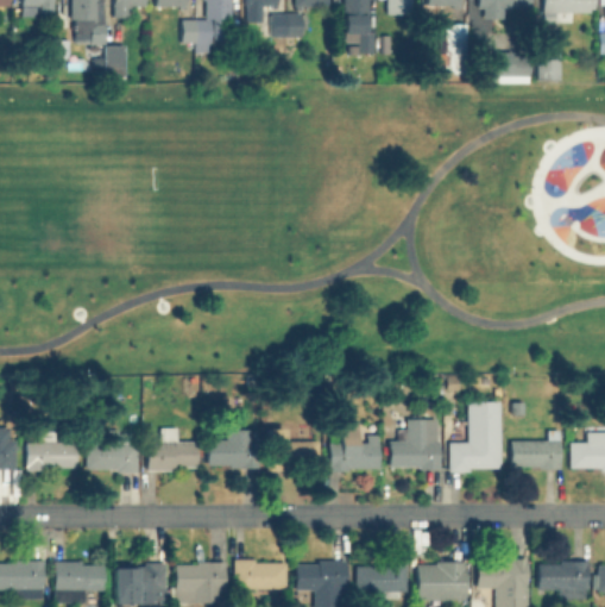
[(52,0),(54,13),(42,13),(42,7),(23,7),(23,0),(52,0)]
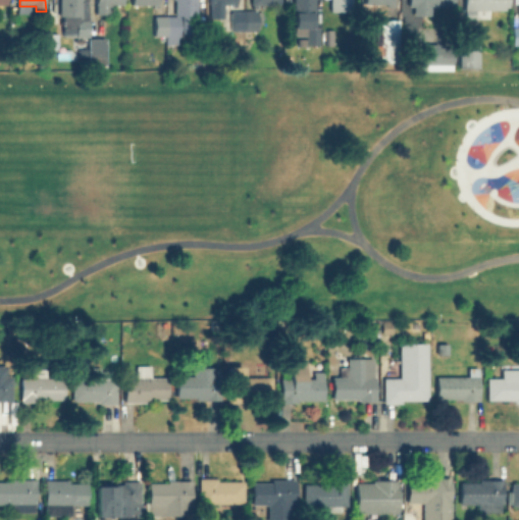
[(90,38),(78,38),(78,29),(65,29),(65,17),(62,17),(62,0),(83,0),(83,18),(90,18),(90,38)]
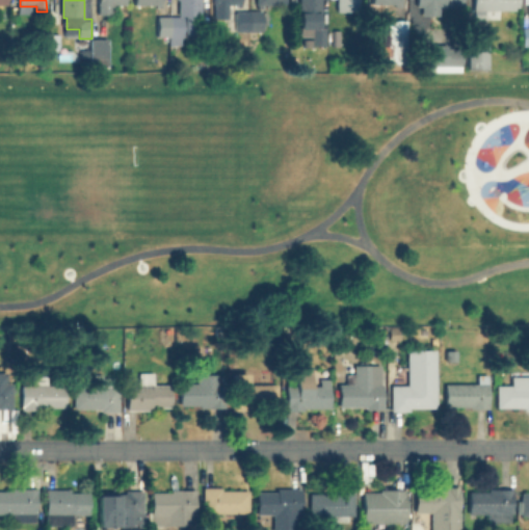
[(129,0),(129,14),(101,14),(101,0),(129,0)]
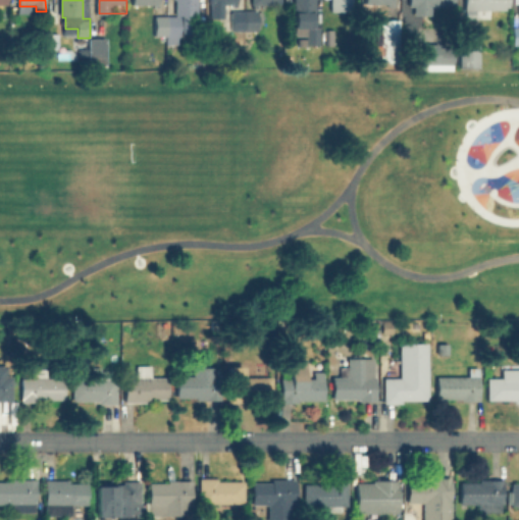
[(198,0),(198,34),(184,34),(184,15),(177,14),(177,0),(198,0)]
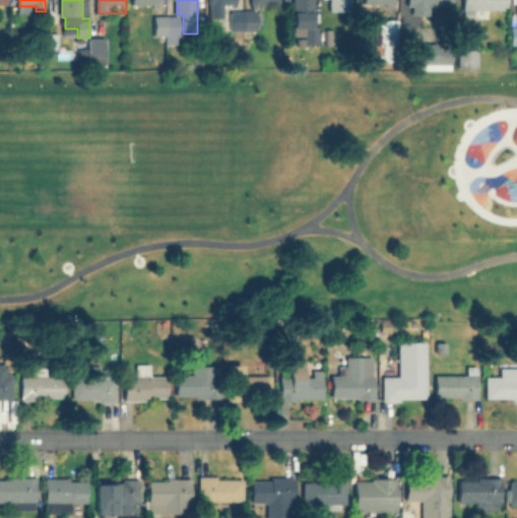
[(238,0),(238,4),(225,5),(225,12),(233,12),(257,11),(258,13),(264,13),(264,25),(258,24),(258,33),(246,33),(246,35),(240,35),(240,31),(224,31),(224,18),(211,19),(211,0),(238,0)]
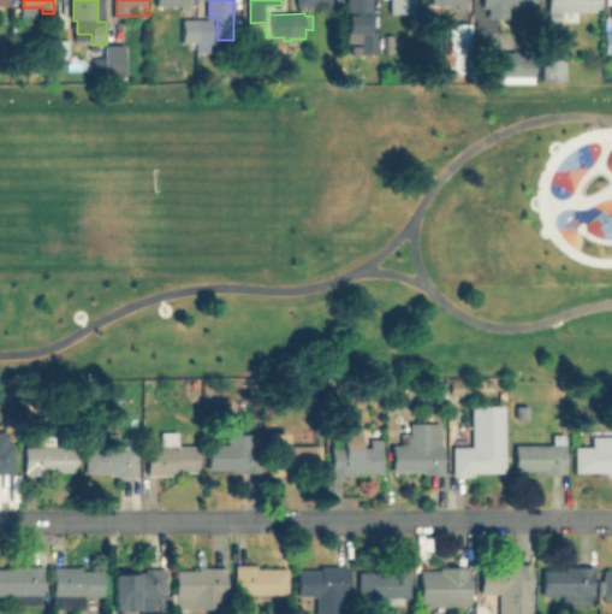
[(334,0),(334,6),(306,7),(306,11),(301,11),(299,0),(334,0)]
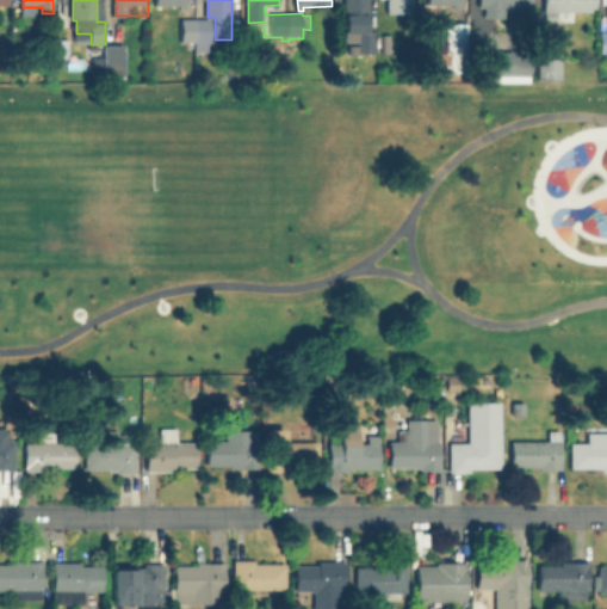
[(371,0),(371,17),(366,17),(366,32),(376,31),(376,54),(360,54),(360,43),(347,43),(347,0),(371,0)]
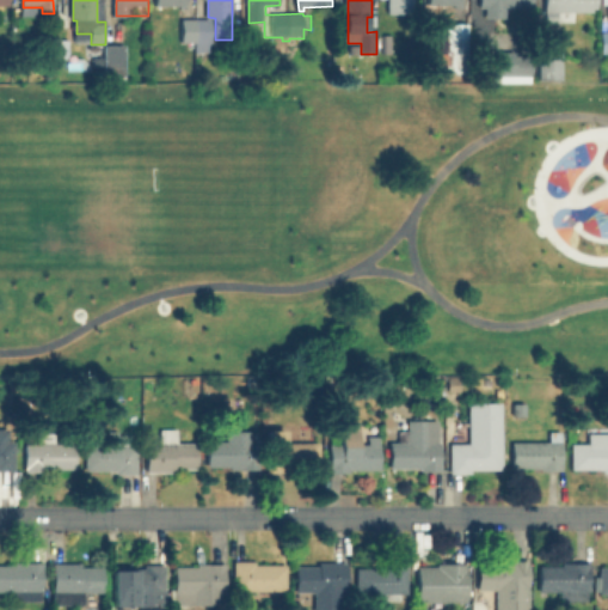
[(413,0),(413,14),(391,14),(391,0),(413,0)]
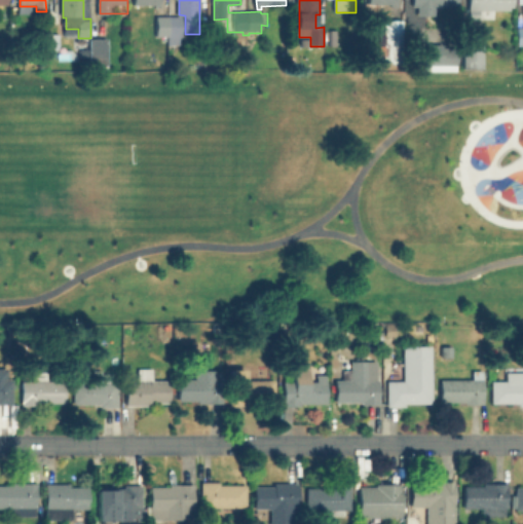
[(454,0),(454,7),(436,7),(436,13),(422,13),(422,7),(414,7),(414,0),(454,0)]
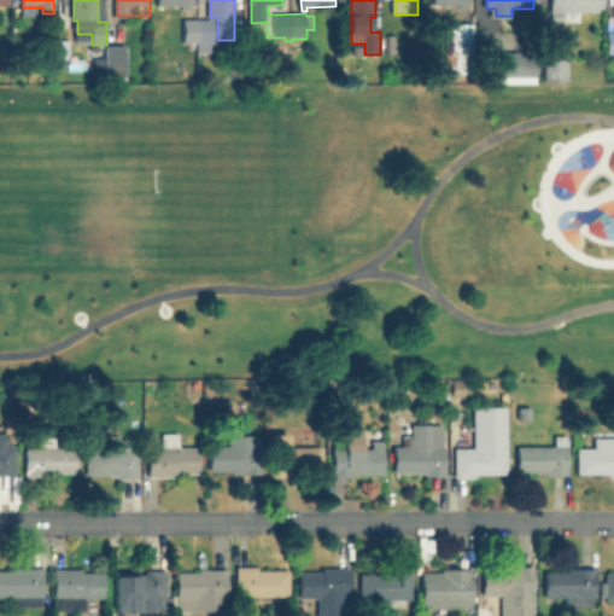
[(606,0),(606,9),(600,10),(600,13),(580,13),(580,22),(553,22),(553,0),(606,0)]
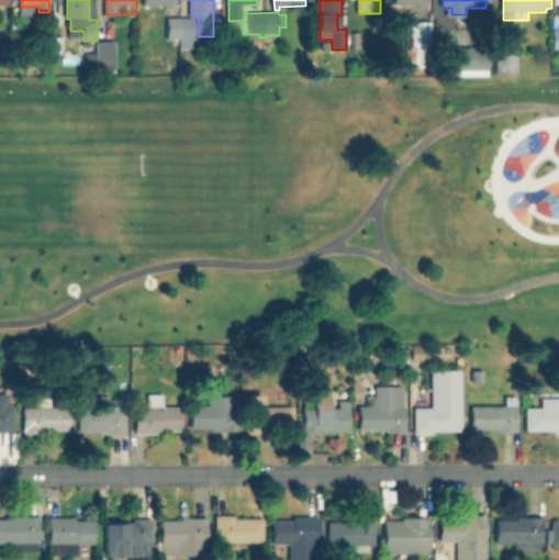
[(193,28),(194,41),(169,41),(169,19),(193,19),(193,28)]
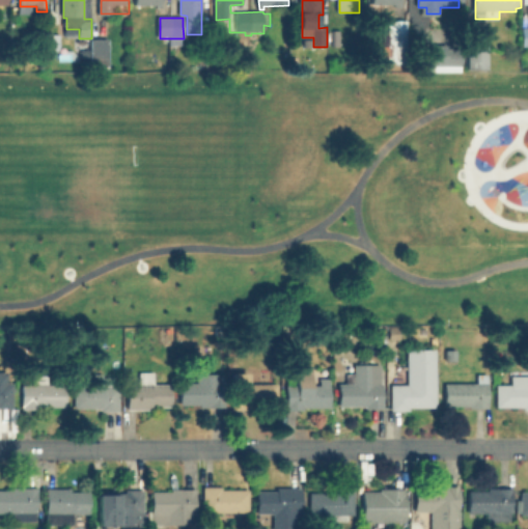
[(407,22),(407,64),(389,64),(389,22),(407,22)]
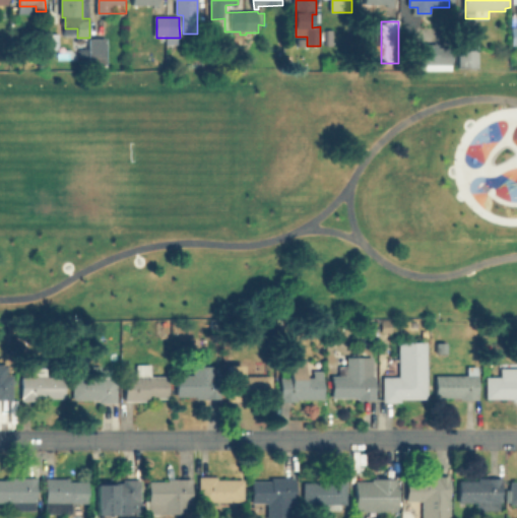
[(62,23),(62,37),(52,37),(52,23),(62,23)]
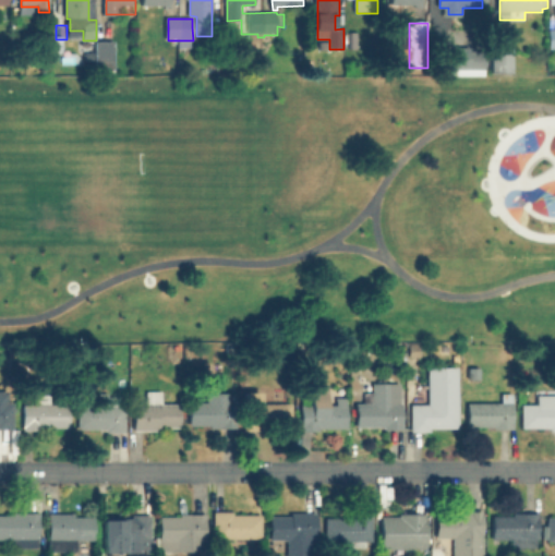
[(362,32),(361,51),(352,51),(352,32),(362,32)]
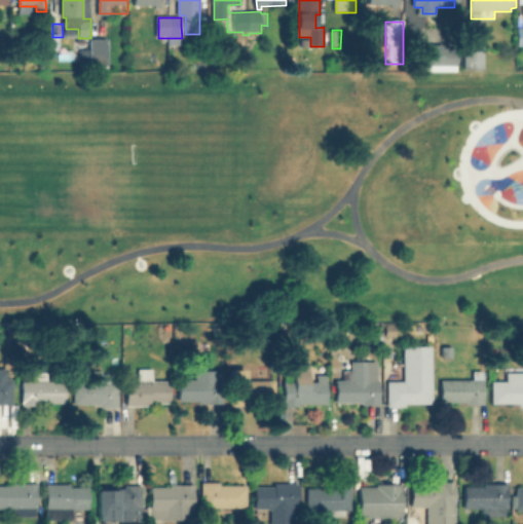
[(90,38),(108,39),(109,71),(91,71),(90,38)]
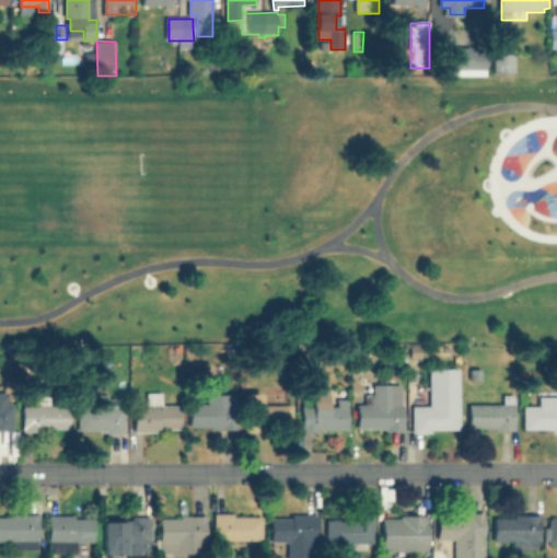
[(515,73),(494,73),(494,46),(514,46),(515,73)]
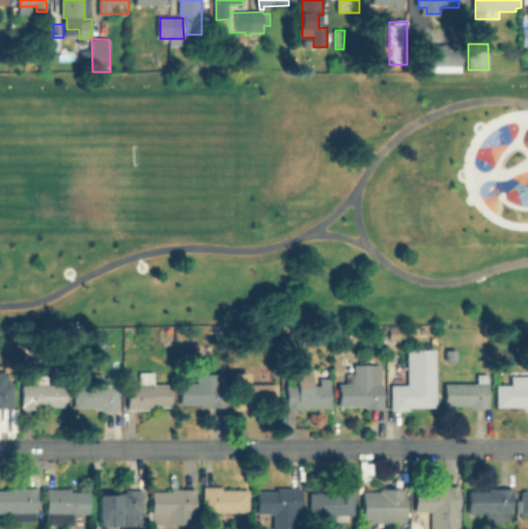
[(464,54),(464,68),(432,67),(432,49),(446,49),(446,54),(464,54)]
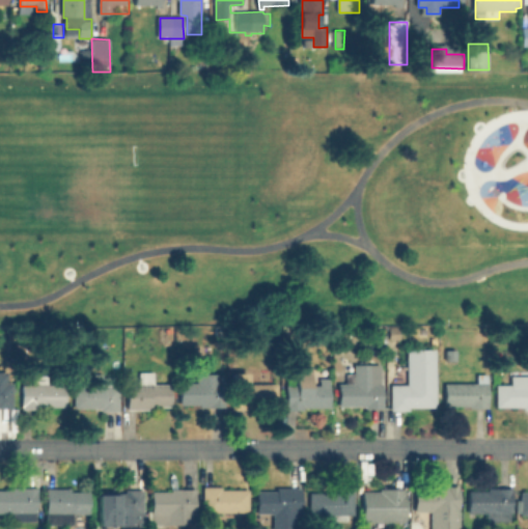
[(401,327),(401,342),(390,342),(390,327),(401,327)]
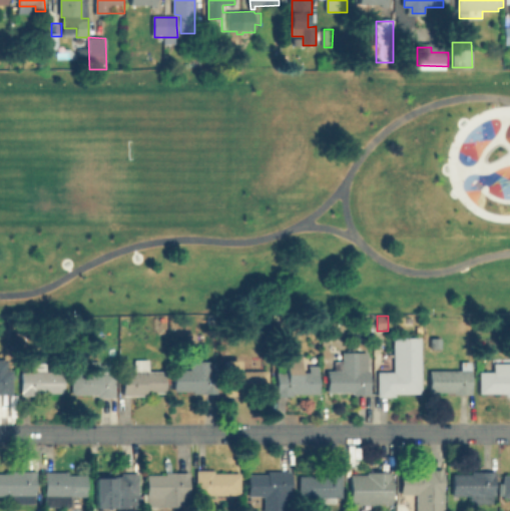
[(442,339),(442,352),(433,352),(433,339),(442,339)]
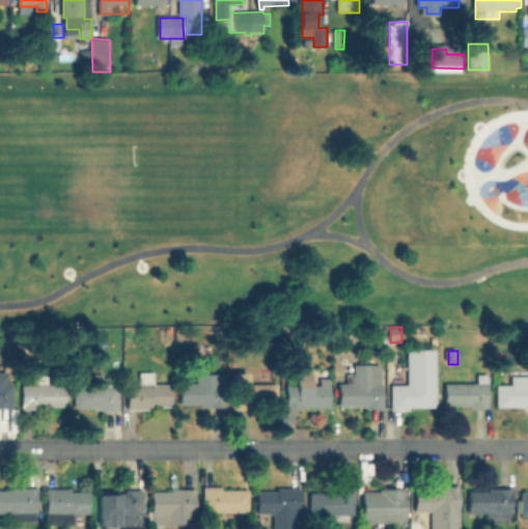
[(439,353),(438,411),(394,411),(394,388),(412,388),(412,353),(439,353)]
